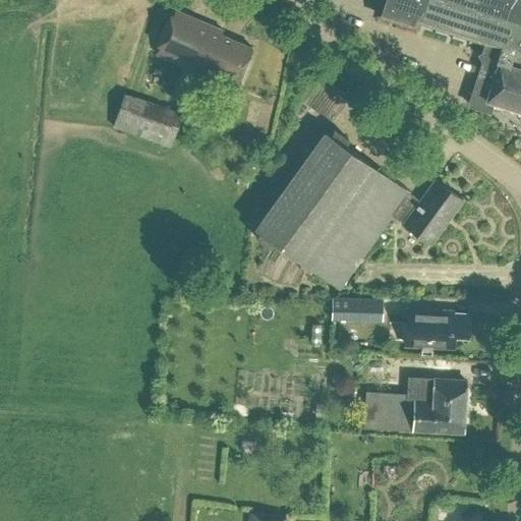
[(520,0),(383,0),(379,15),(414,26),(416,19),(496,46),(491,59),(499,61),(497,66),(482,61),(468,103),(488,110),(491,101),(508,106),(507,108),(509,112),(511,113),(515,111),(516,109),(520,110),(520,0)]
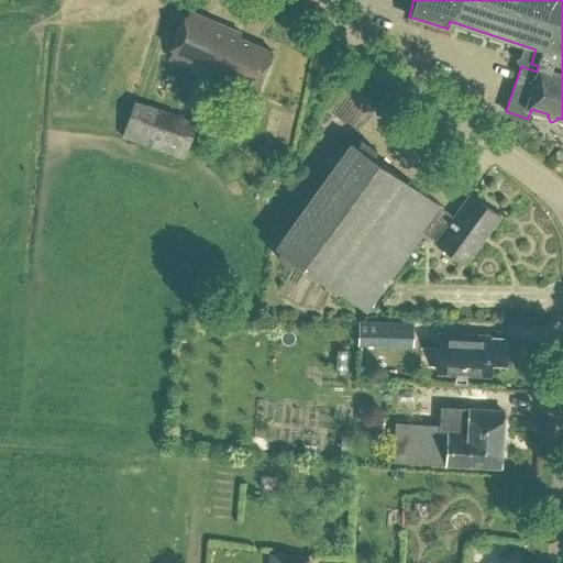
[(255,96),(274,53),(239,37),(240,33),(191,12),(170,59),(201,73),(187,106),(206,113),(220,80),(255,96)]
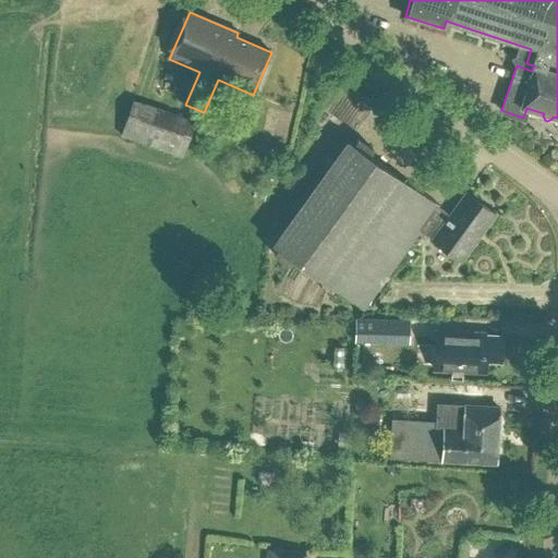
[(184,157),(197,121),(137,100),(124,136),(184,157)]
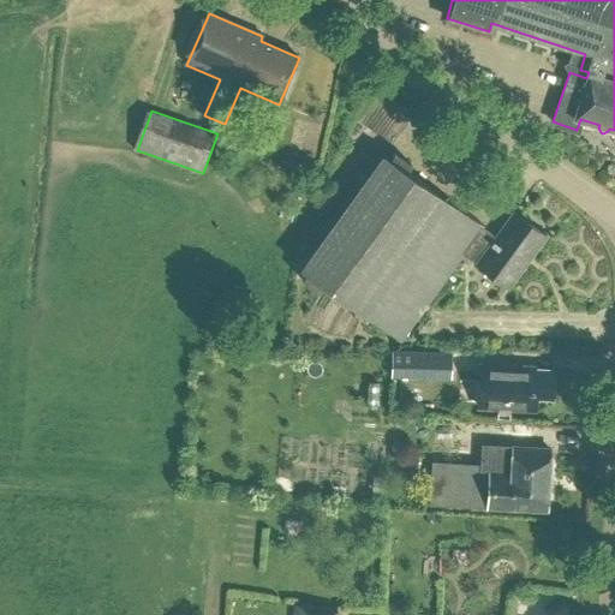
[(318,292),(323,285),(401,341),(427,306),(446,280),(461,292),(473,275),(458,264),(467,251),(481,261),(479,262),(511,285),(549,233),(518,212),(496,240),(483,230),(484,227),(428,186),(382,153),(299,268),(306,273),(302,280),(318,292)]
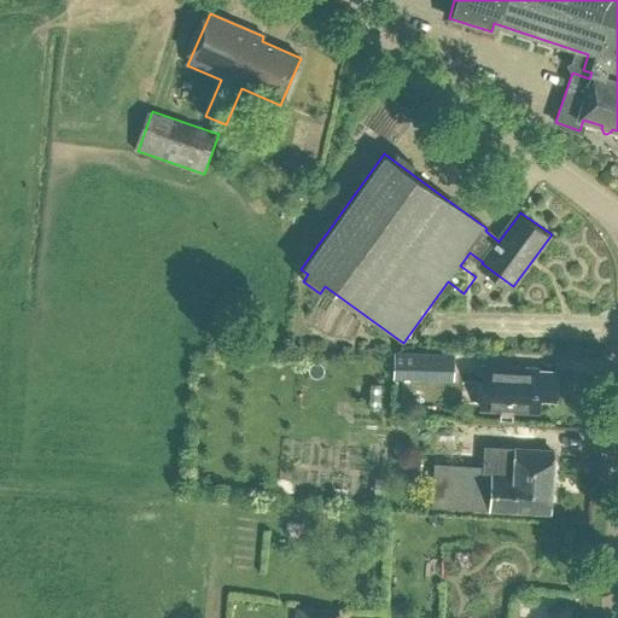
[(455,372),(456,353),(396,351),(395,369),(455,372)]
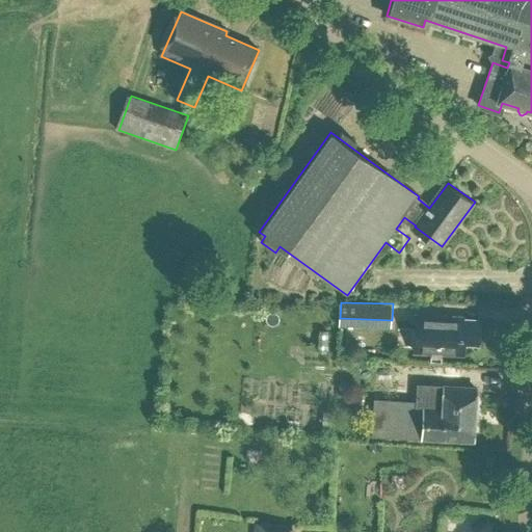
[(479,343),(481,320),(433,317),(431,344),(464,346),(466,342),(479,343)]
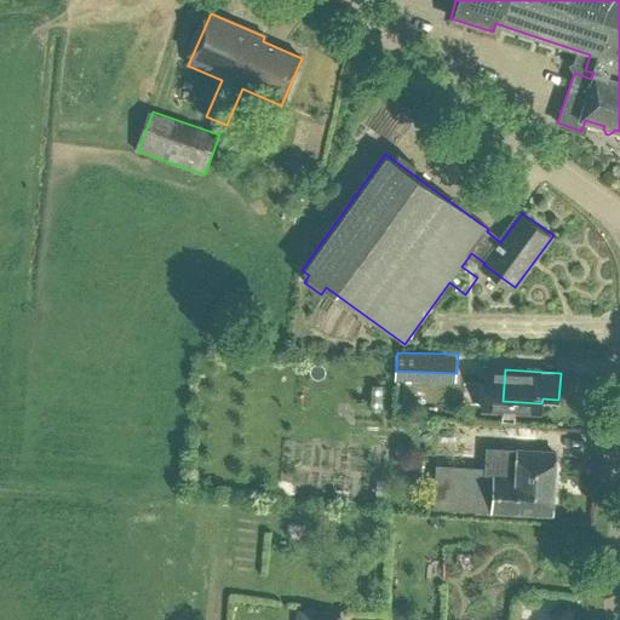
[(392,374),(392,390),(452,391),(452,375),(392,374)]
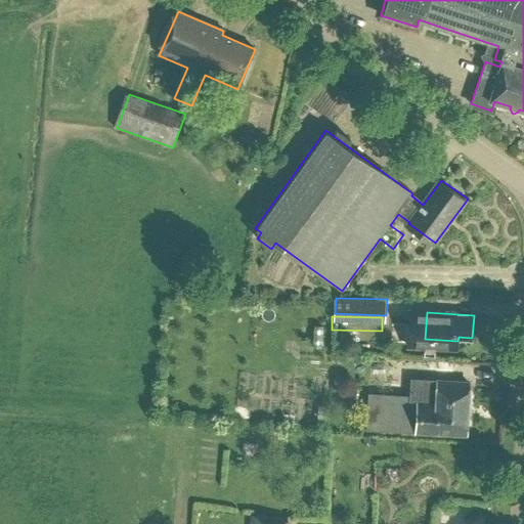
[(322,348),(323,326),(314,325),(313,348),(322,348)]
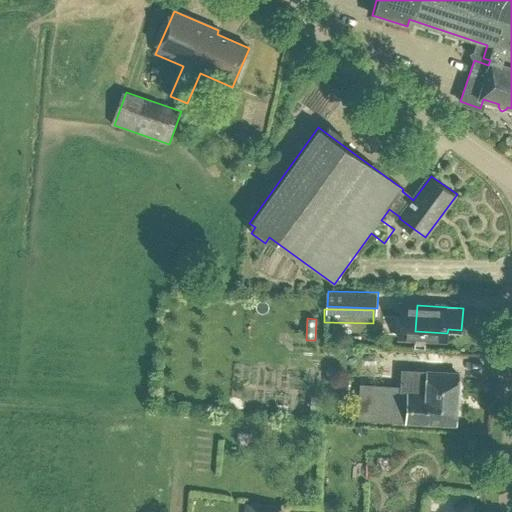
[(455,424),(458,372),(402,369),(400,387),(360,385),(358,418),(455,424)]
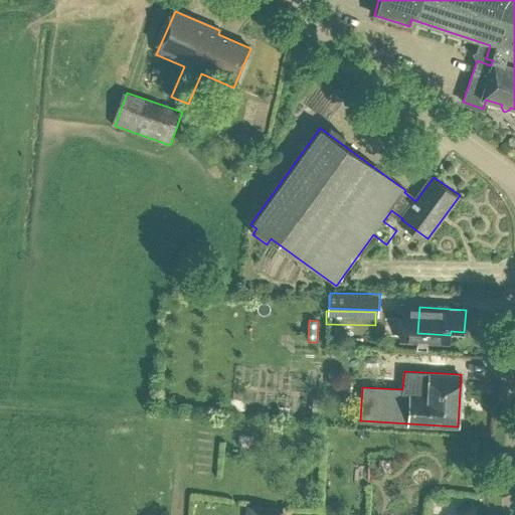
[(324,514),(337,514),(336,504),(324,505),(324,514)]
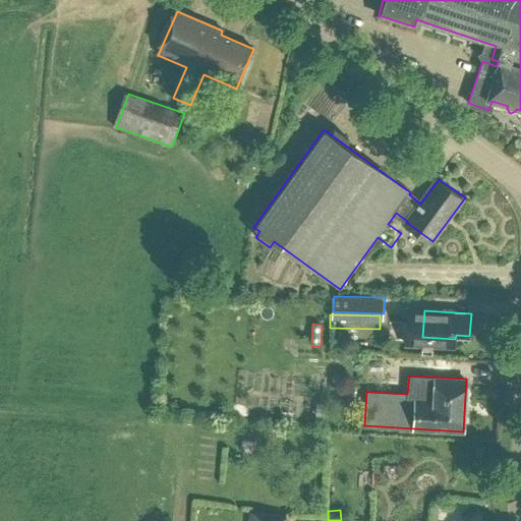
[(284,520),(285,514),(244,512),(243,520),(284,520)]
